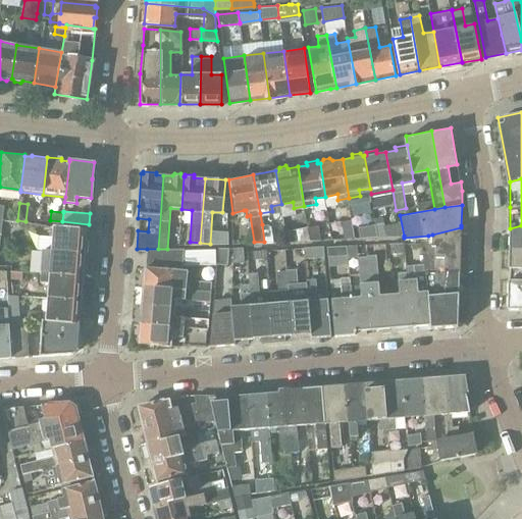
[(342,220),(345,238),(354,237),(351,218),(342,220)]
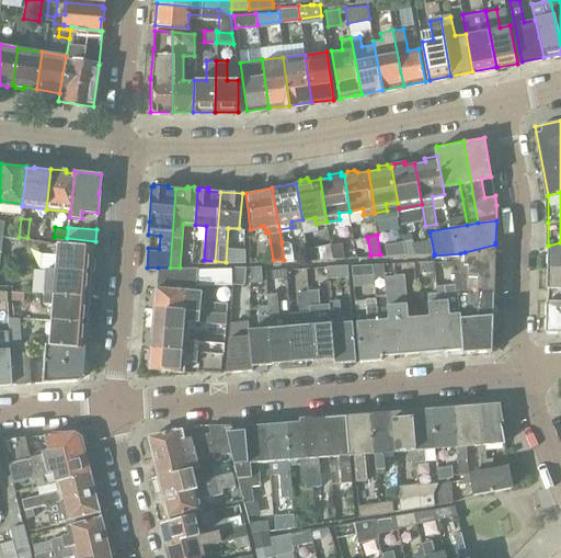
[(404,239),(407,254),(430,253),(427,238),(412,241),(412,238),(404,239)]
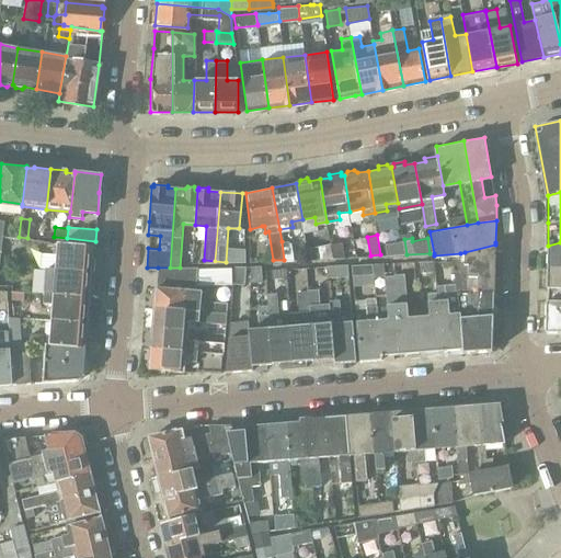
[(386,254),(407,254),(404,239),(385,243),(386,254)]
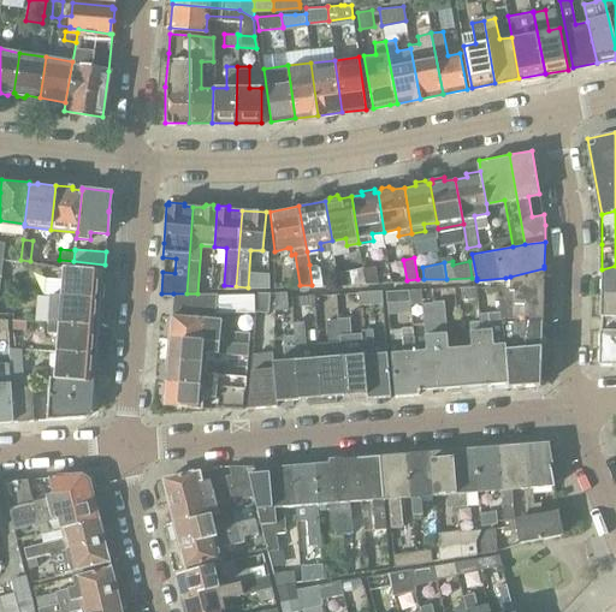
[(315,263),(309,265),(312,285),(323,284),(319,266),(315,263)]
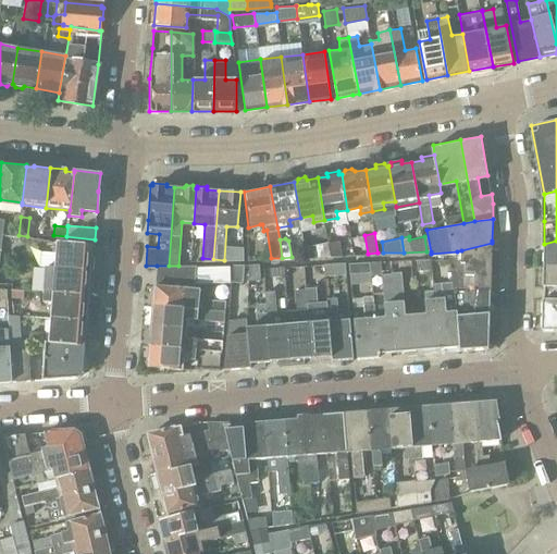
[(339,238),(327,241),(329,256),(342,256),(339,238)]
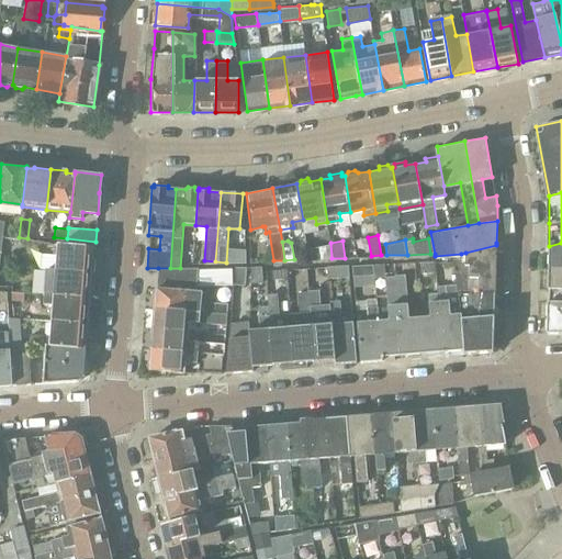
[(93,246),(55,243),(55,252),(58,252),(56,268),(91,270),(91,269),(94,269),(94,258),(92,257),(93,246)]
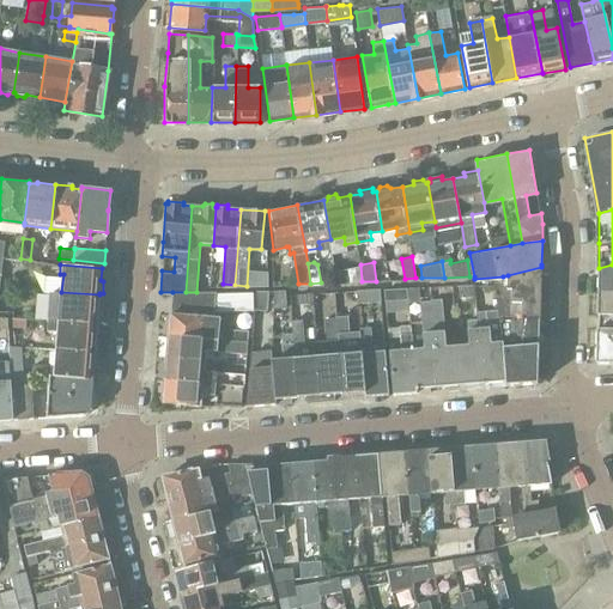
[(350,267),(351,281),(362,281),(360,265),(350,267)]
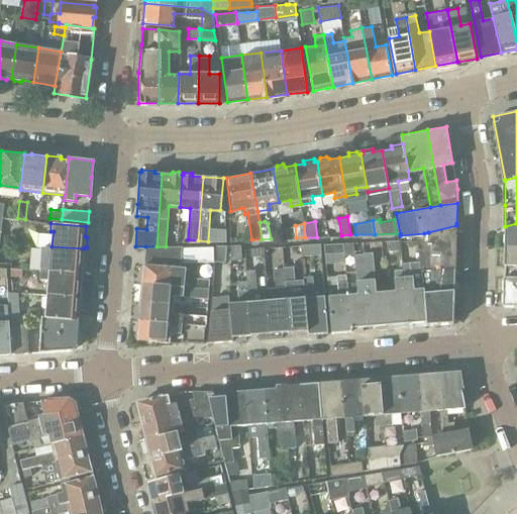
[(516,223),(505,226),(504,241),(516,241),(516,223)]
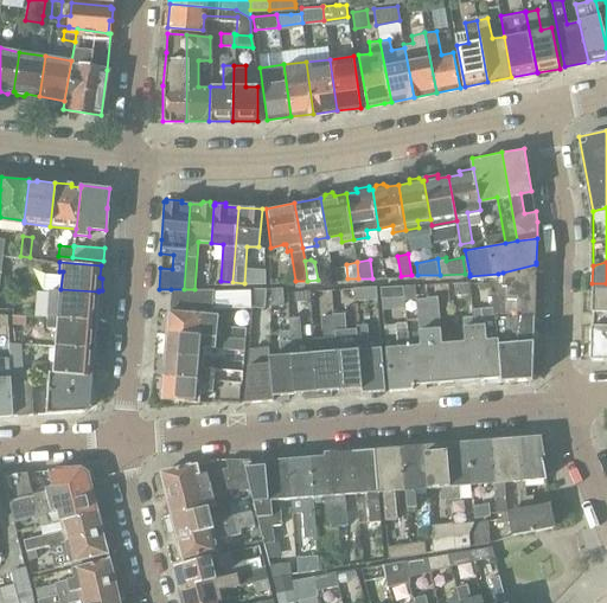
[(491,288),(493,313),(535,314),(536,264),(503,273),(502,281),(494,280),(494,288),(491,288)]
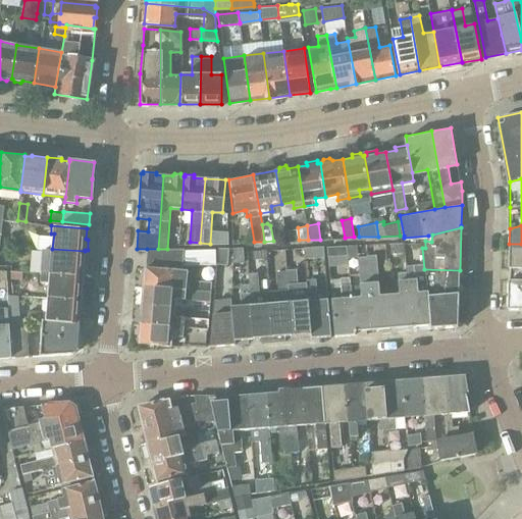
[(405,243),(392,243),(392,254),(406,253),(405,243)]
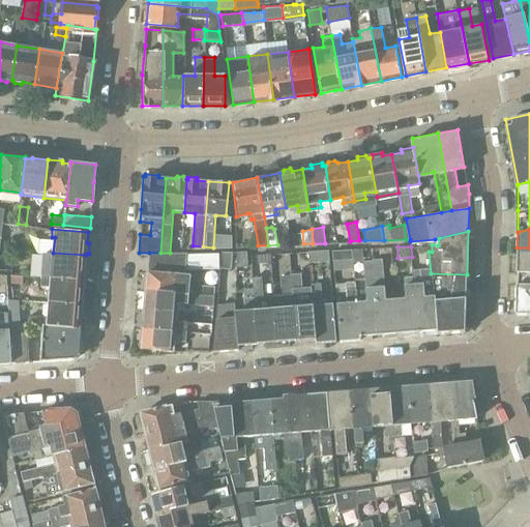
[(517,269),(518,269),(529,269),(529,247),(517,247),(517,269)]
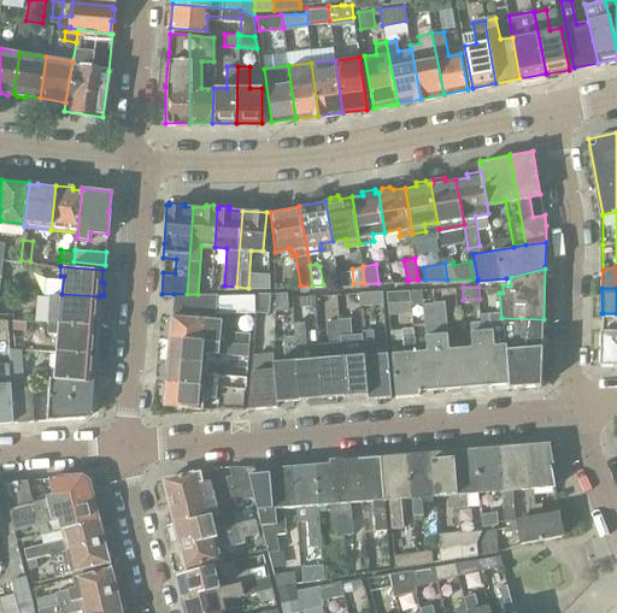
[(382,289),(359,292),(360,305),(383,302),(382,289)]
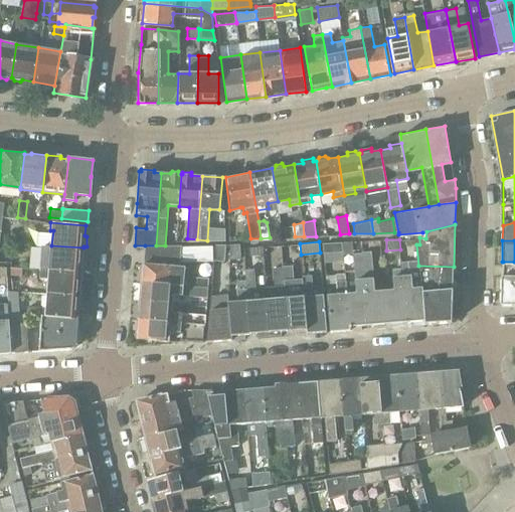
[(324,242),(325,251),(344,250),(344,243),(344,241),(324,242)]
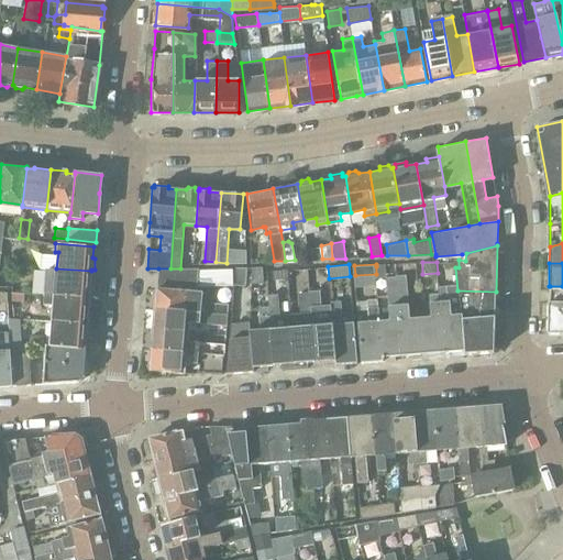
[(51,294),(89,297),(90,285),(92,285),(94,274),(91,274),(91,271),(56,268),(46,267),(44,294),(51,294)]
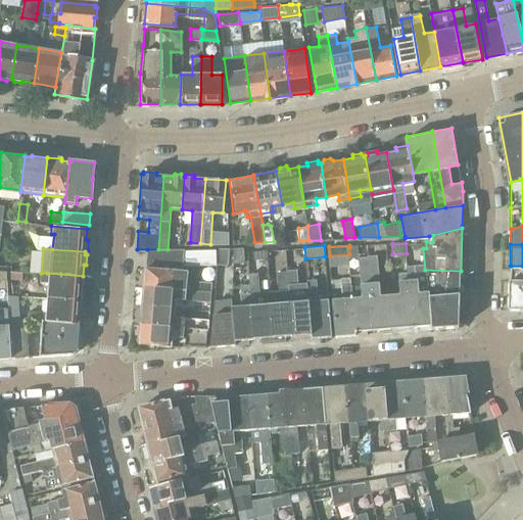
[(147,249),(146,266),(146,267),(143,267),(142,276),(145,276),(144,284),(211,291),(212,281),(190,279),(191,270),(182,269),(183,264),(218,264),(218,248),(168,249),(158,249),(147,249)]
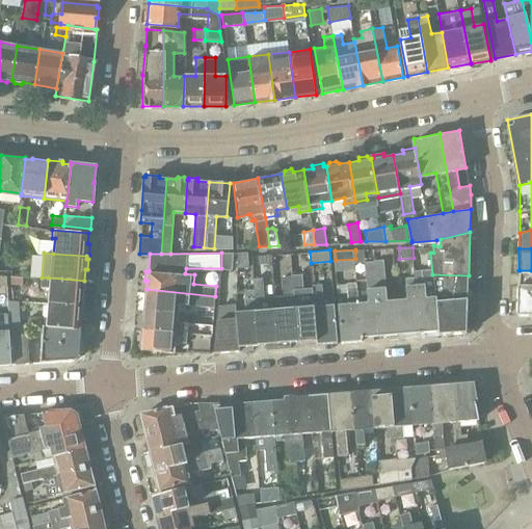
[(223,253),(221,268),(232,269),(234,253),(223,253)]
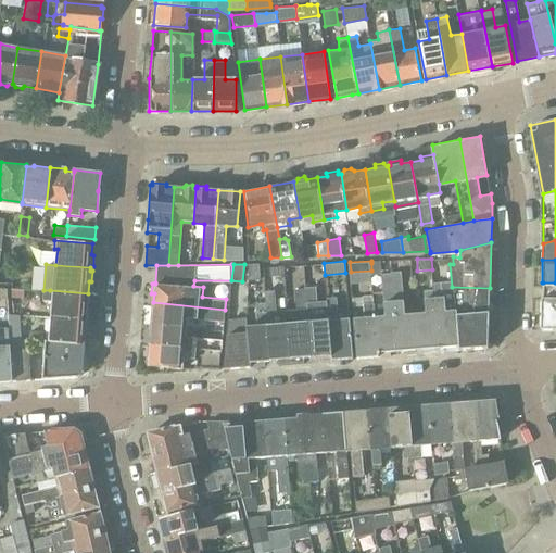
[(258,265),(248,264),(248,279),(258,279),(258,265)]
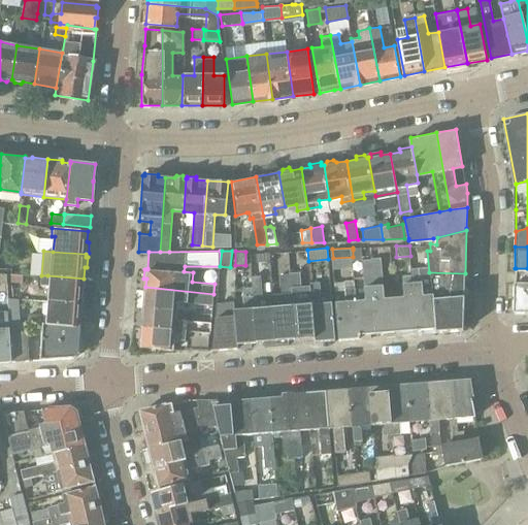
[(269,252),(256,252),(257,261),(270,260),(269,252)]
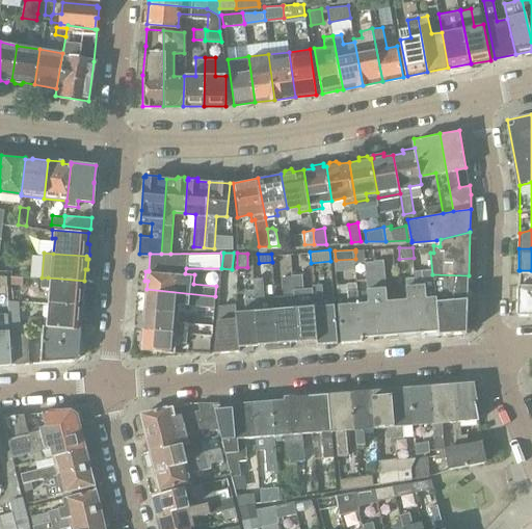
[(375,260),(381,335),(389,334),(389,338),(402,337),(399,299),(389,299),(387,269),(386,258),(375,259),(375,260)]
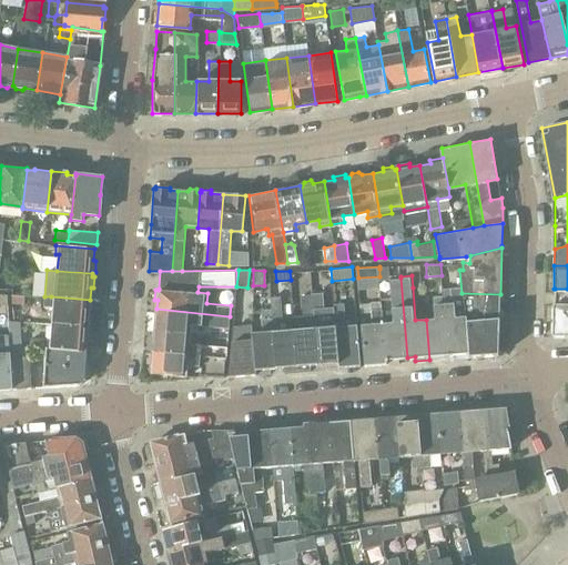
[(394,322),(384,323),(386,363),(398,362),(397,359),(407,357),(401,278),(393,278),(394,289),(392,290),(394,322)]
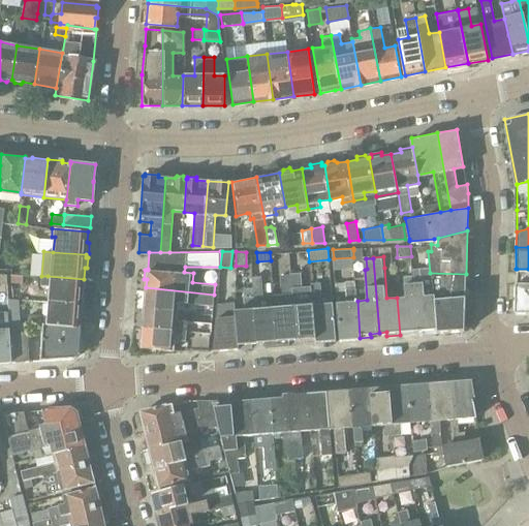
[(426,333),(437,332),(435,295),(432,295),(431,281),(424,281),(423,267),(412,268),(413,275),(417,330),(426,330),(426,333)]
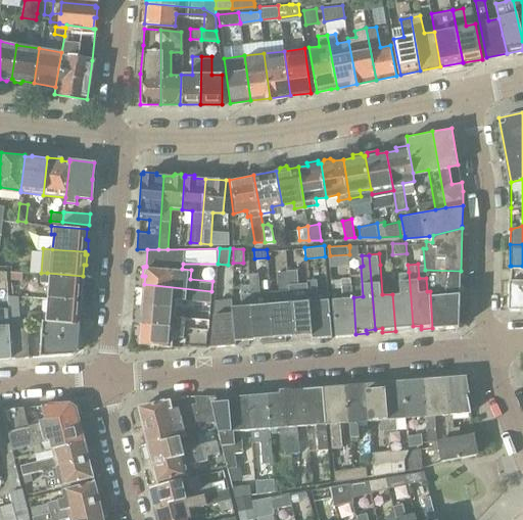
[(522,266),(511,266),(511,279),(522,279),(522,266)]
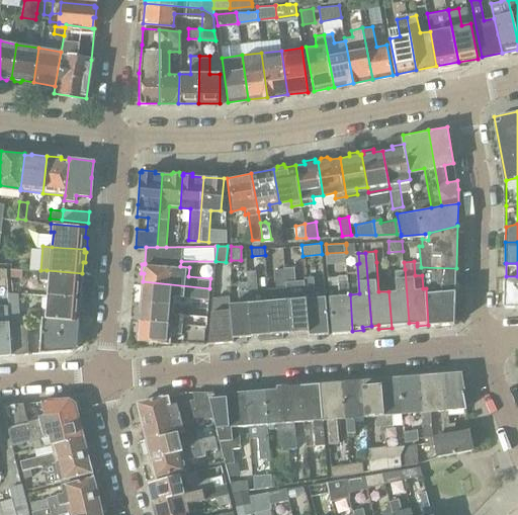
[(285,267),(290,333),(297,332),(297,335),(309,334),(306,297),(296,298),(294,266),(285,267)]
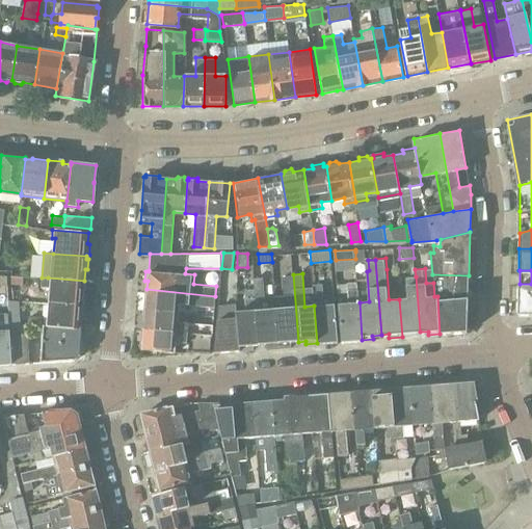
[(10,274),(11,283),(22,284),(23,275),(10,274)]
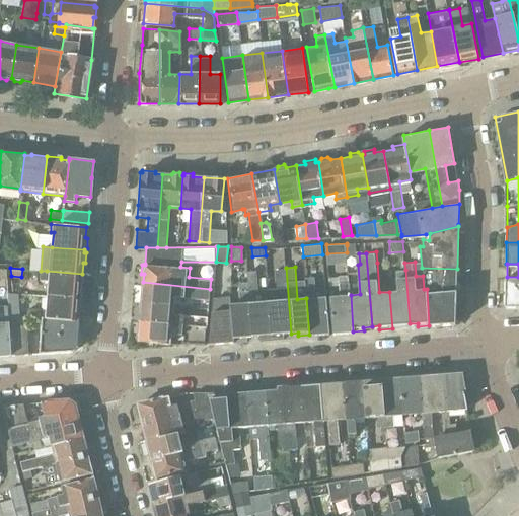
[(291,334),(286,268),(276,269),(279,300),(269,301),(272,338),(284,337),(284,334),(291,334)]
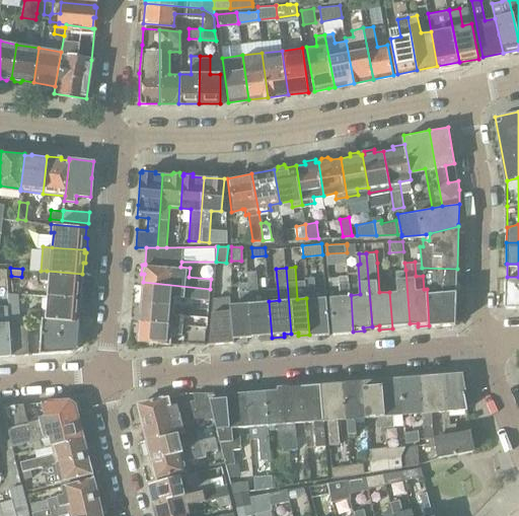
[(424,289),(427,289),(456,290),(457,274),(457,269),(422,268),(423,276),(424,289)]
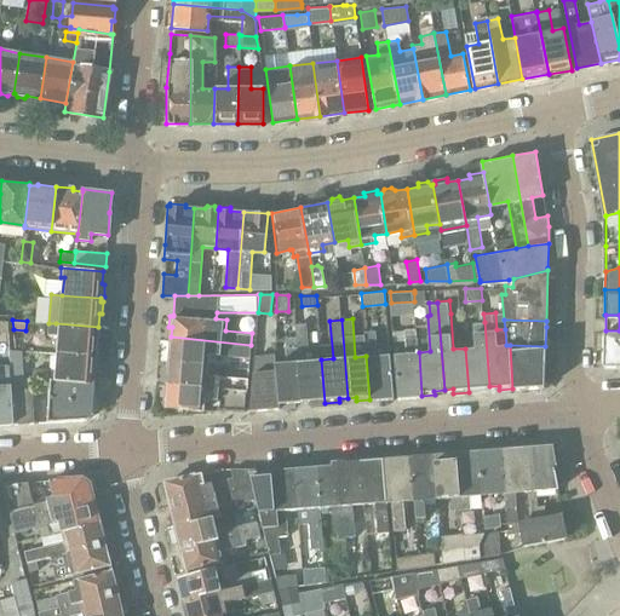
[(297,330),(303,401),(310,401),(310,404),(325,403),(321,360),(320,344),(309,345),(308,322),(296,323),(297,330)]
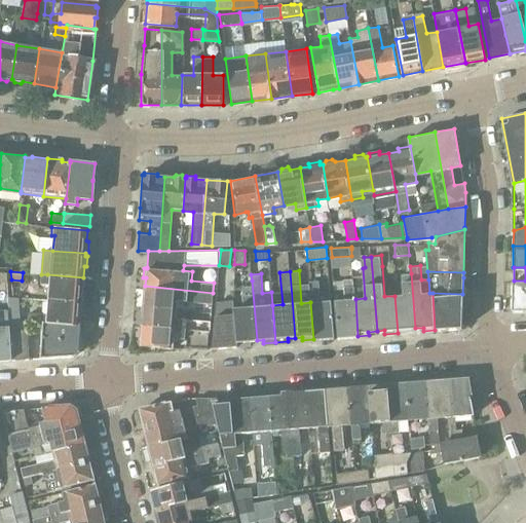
[(403,295),(395,296),(398,333),(408,332),(407,329),(415,328),(411,273),(402,273),(403,295)]
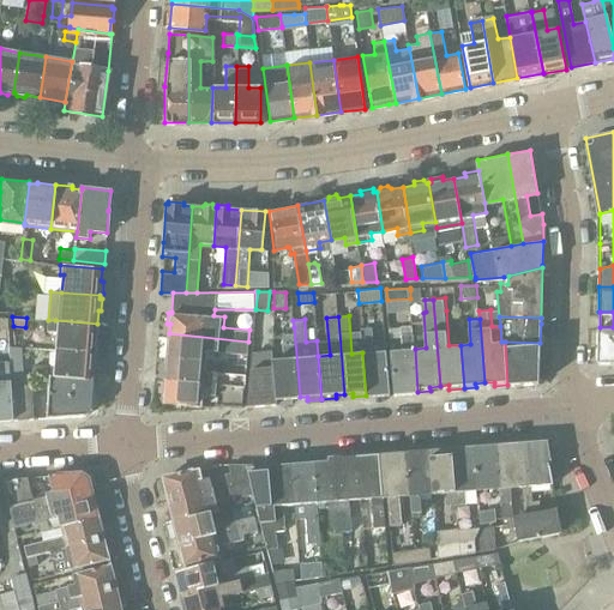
[(58,349),(96,352),(96,349),(98,346),(100,339),(97,337),(97,324),(55,320),(55,331),(59,331),(58,349)]
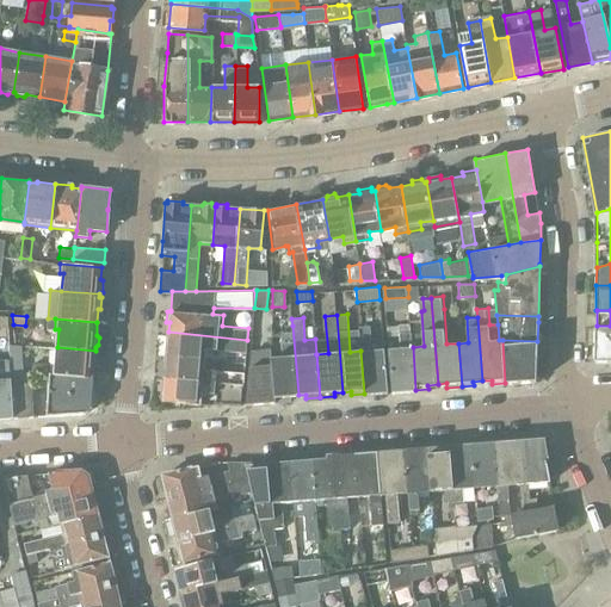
[(415,390),(413,347),(411,323),(400,324),(400,327),(394,327),(394,334),(400,334),(401,348),(389,350),(393,391),(415,390)]
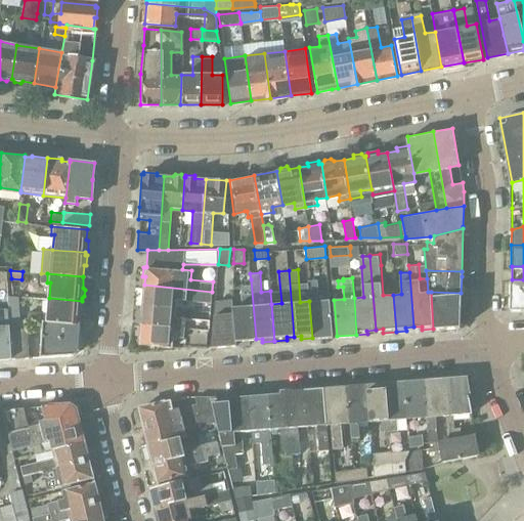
[(317,278),(308,279),(309,301),(312,338),(333,337),(329,289),(318,290),(317,278)]
